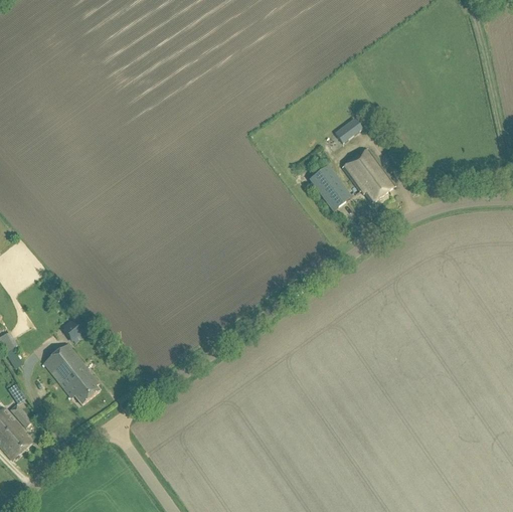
[(331,132),(340,144),(360,129),(351,117),(331,132)]
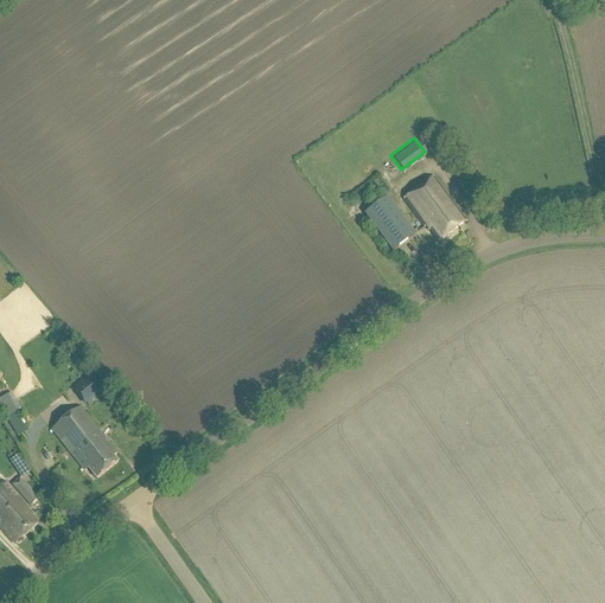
[(453,179),(462,192),(469,186),(460,174),(453,179)]
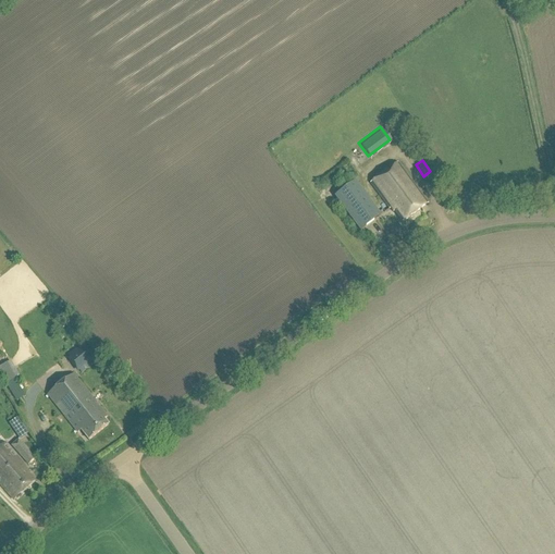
[(393,210),(401,220),(426,202),(396,161),(368,182),(387,208),(389,207),(392,211),(393,210)]
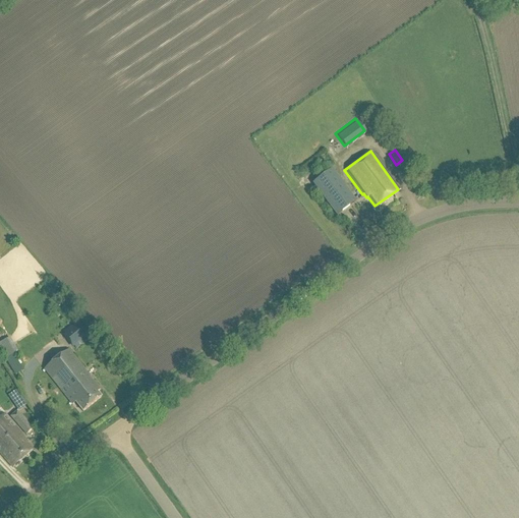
[(309,181),(334,214),(354,199),(330,166),(309,181)]
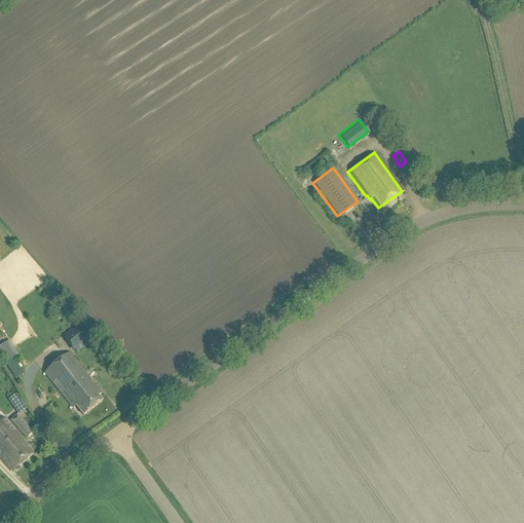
[(60,335),(71,352),(92,338),(81,321),(60,335)]
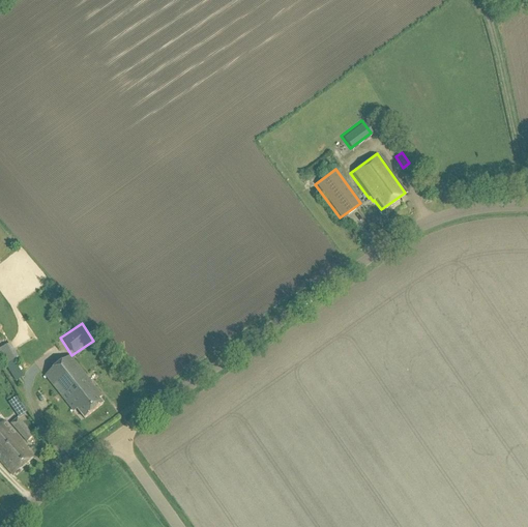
[(0,355),(4,363),(13,358),(5,343),(0,346),(0,355)]
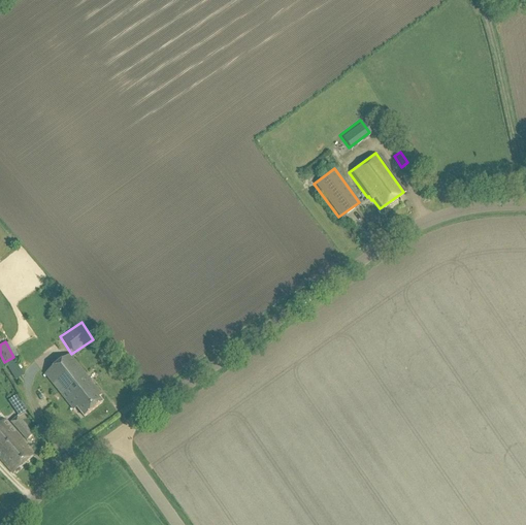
[(71,408),(74,406),(83,416),(100,401),(96,396),(99,393),(92,384),(91,385),(89,382),(90,381),(67,353),(42,372),(71,408)]
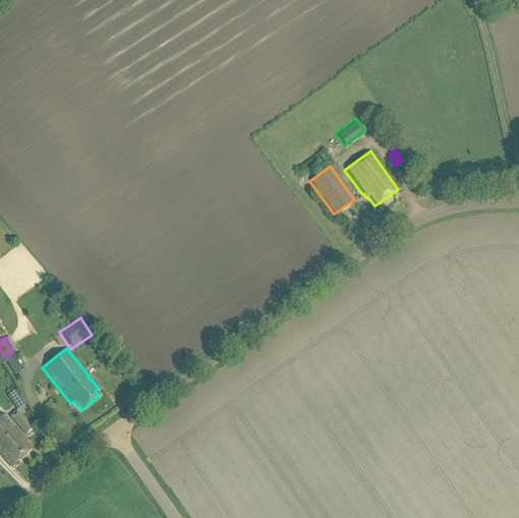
[(12,354),(7,357),(16,371),(21,368),(12,354)]
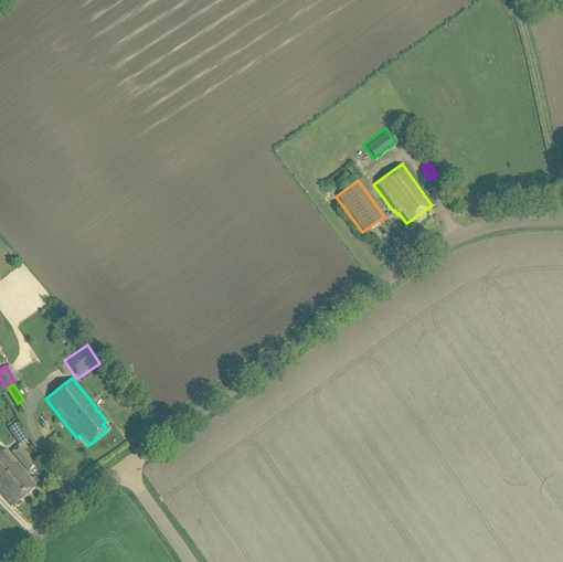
[(16,421),(8,426),(18,443),(27,437),(16,421)]
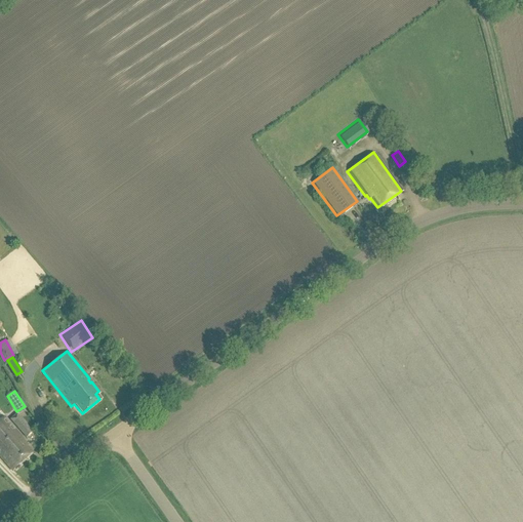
[(10,420),(24,436),(30,431),(16,414),(10,420)]
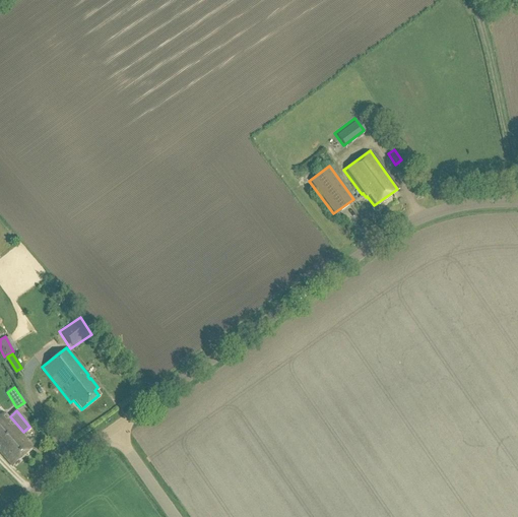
[(0,453),(10,465),(29,449),(24,443),(25,442),(20,436),(20,435),(2,413),(0,414),(0,453)]
